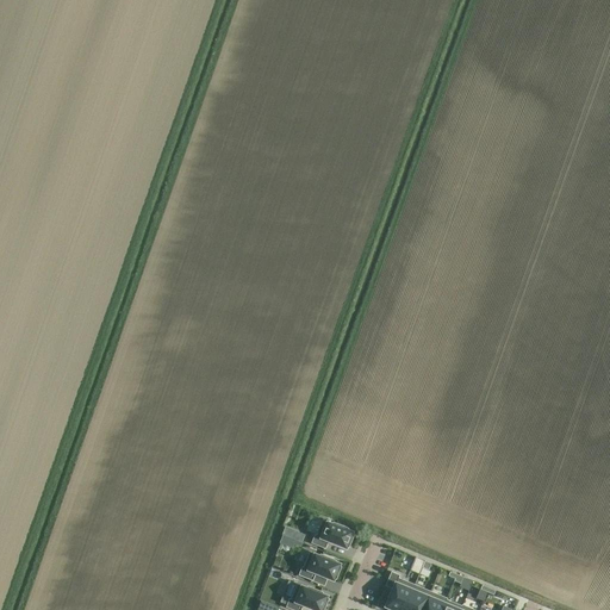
[(329,541),(346,548),(347,546),(348,546),(353,535),(352,535),(353,533),(347,530),(347,529),(334,523),(334,524),(322,521),(316,535),(315,535),(311,543),(325,549),(329,541)]
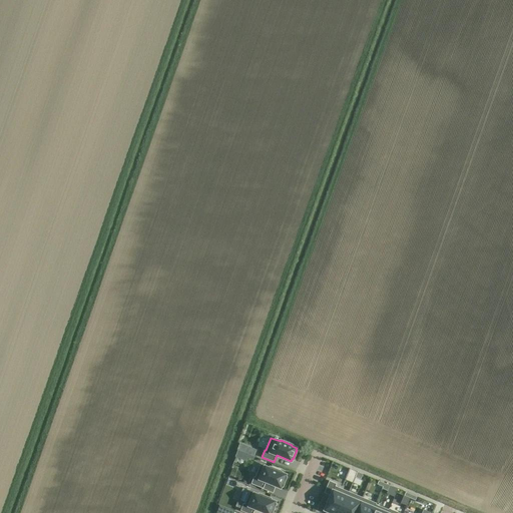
[(248,448),(246,454),(247,454),(253,456),(255,450),(248,448)]
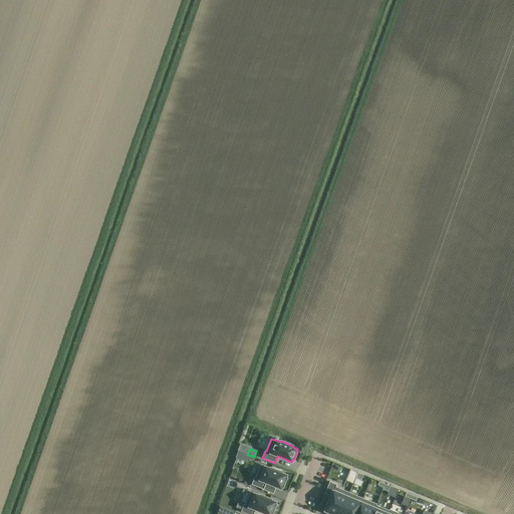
[(254,478),(251,485),(263,489),(266,483),(281,489),(282,487),(286,478),(285,478),(286,476),(281,474),(281,473),(270,468),(270,469),(260,465),(255,478),(254,478)]
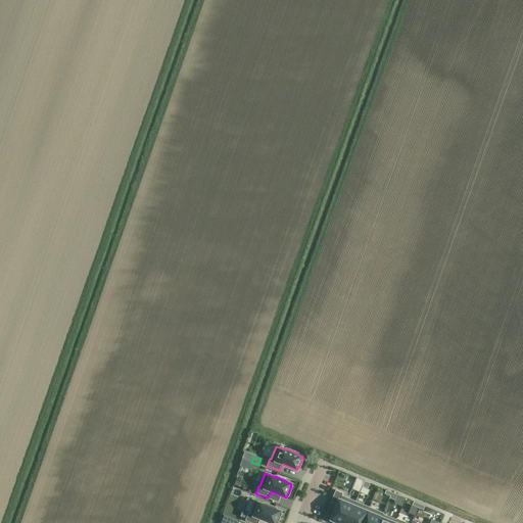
[(355,477),(351,489),(359,492),(362,486),(364,481),(355,477)]
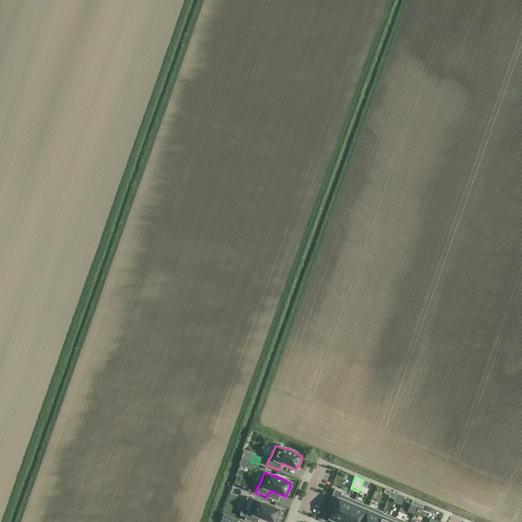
[(336,504),(330,519),(336,521),(345,521),(355,501),(341,494),(342,492),(335,489),(330,501),(336,504)]
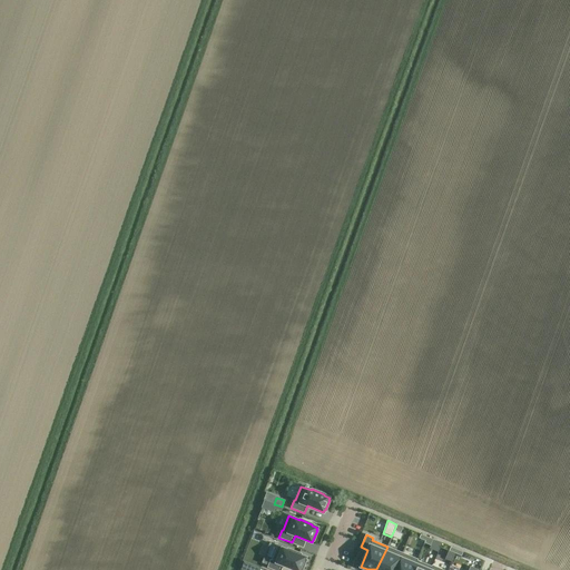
[(420,534),(419,538),(424,540),(424,542),(430,546),(431,543),(432,539),(420,534)]
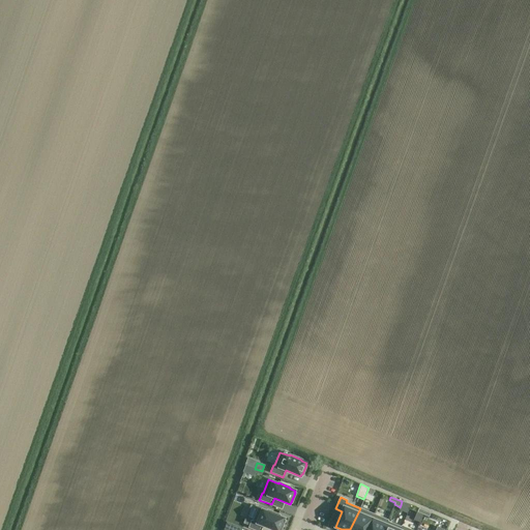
[(261,529),(263,526),(274,529),(278,529),(280,529),(281,529),(284,521),(283,521),(284,518),(278,516),(278,514),(268,510),(267,511),(258,507),(253,521),(251,520),(248,527),(254,529),(261,529)]
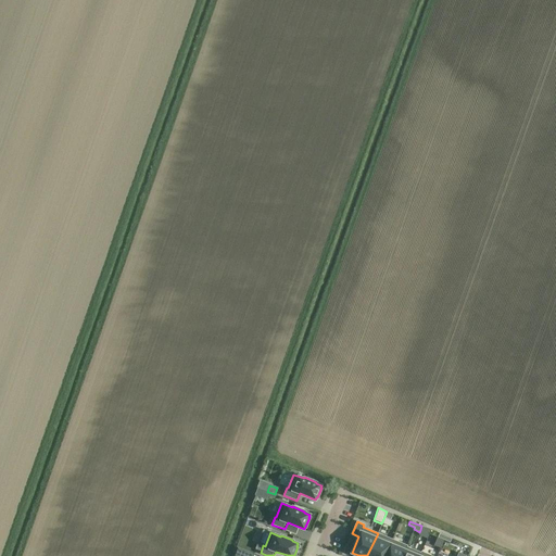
[(378,533),(367,555),(384,555),(392,539),(378,533)]
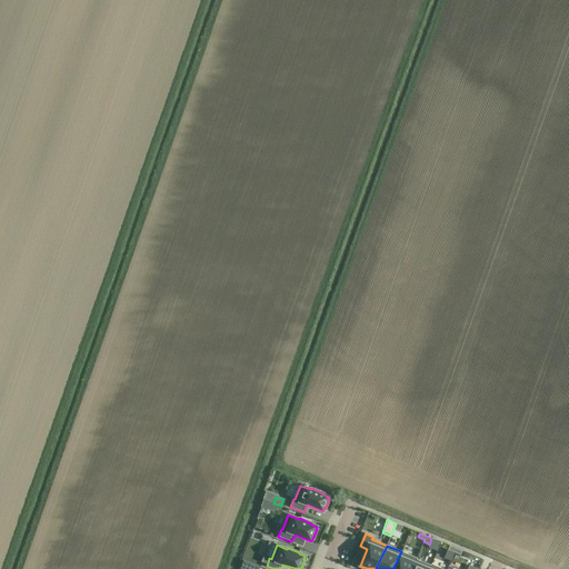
[(401,551),(393,568),(411,568),(416,559),(417,558),(401,551)]
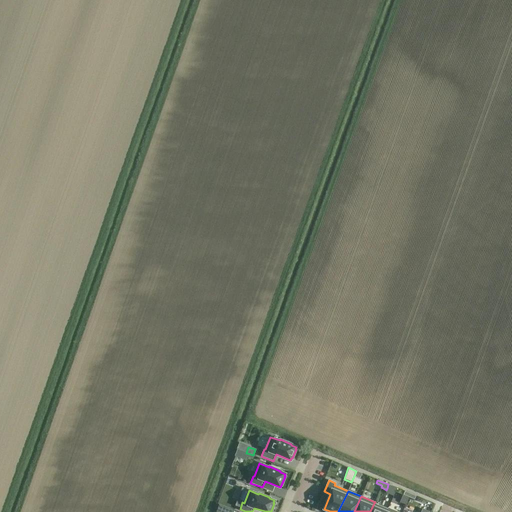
[(374,503),(370,511),(386,511),(388,509),(374,503)]
